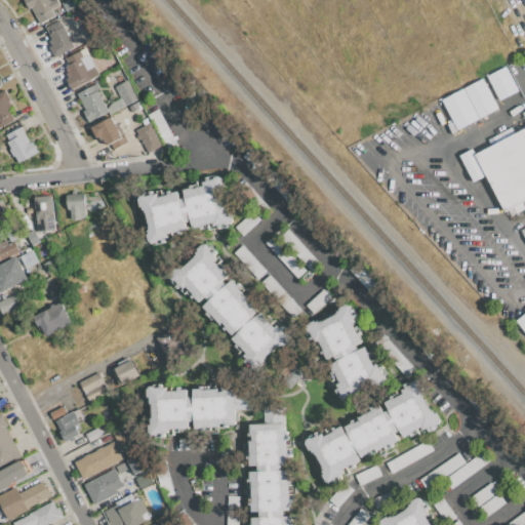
[(40,24),(32,7),(27,10),(21,0),(48,0),(49,1),(51,0),(57,0),(61,5),(52,10),(55,15),(40,24)]
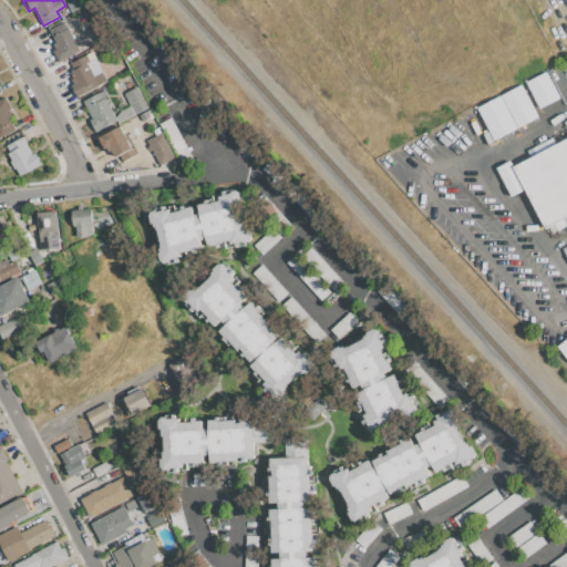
[(66,2),(70,0),(91,0),(93,2),(72,13),(66,2)]
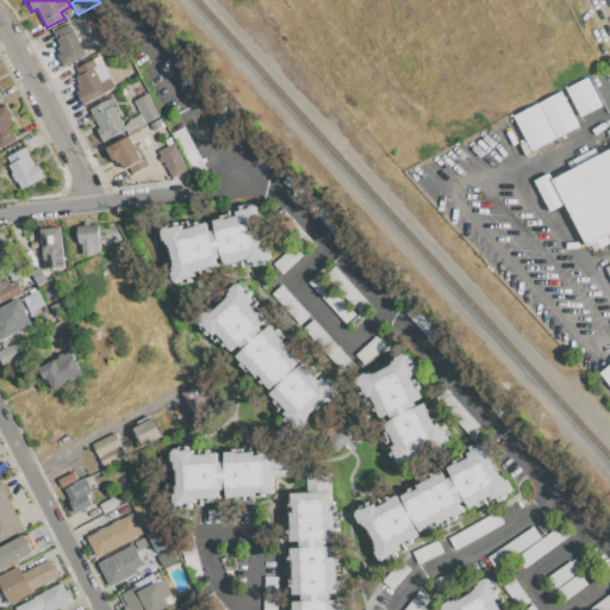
[(86,13),(101,5),(120,39),(106,47),(99,33),(97,35),(86,13)]
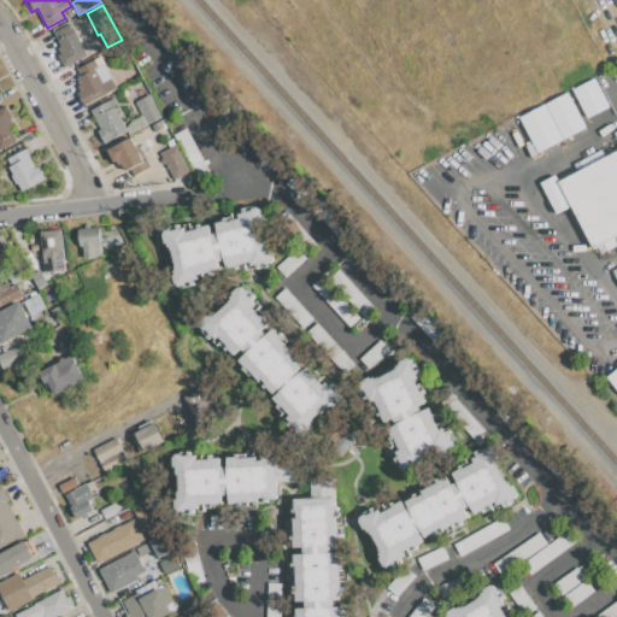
[(54,31),(71,23),(88,54),(62,69),(54,56),(60,53),(58,48),(62,46),(54,31)]
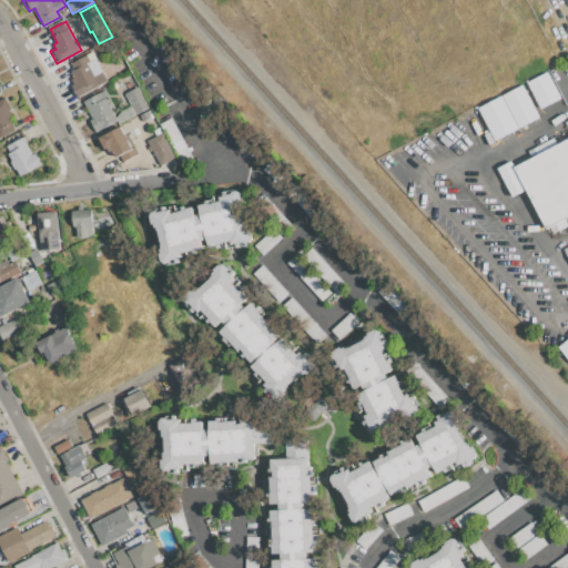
[(77,78),(73,71),(74,70),(71,63),(93,51),(98,60),(91,63),(94,68),(99,66),(108,81),(78,98),(71,85),(75,83),(73,80),(77,78)]
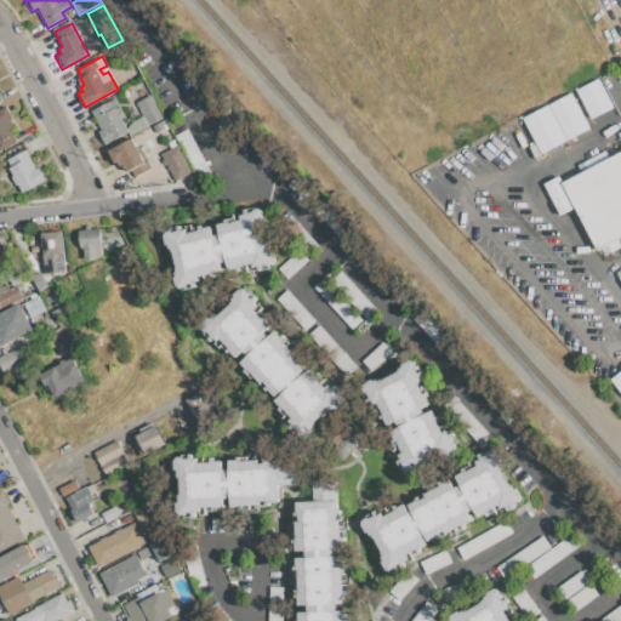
[(575,91),(599,79),(608,96),(584,108),(575,91)]
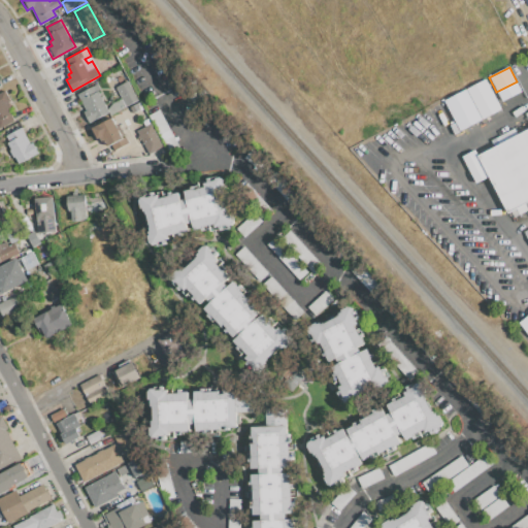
[(466,89),(487,78),(501,110),(482,121),(466,89)]
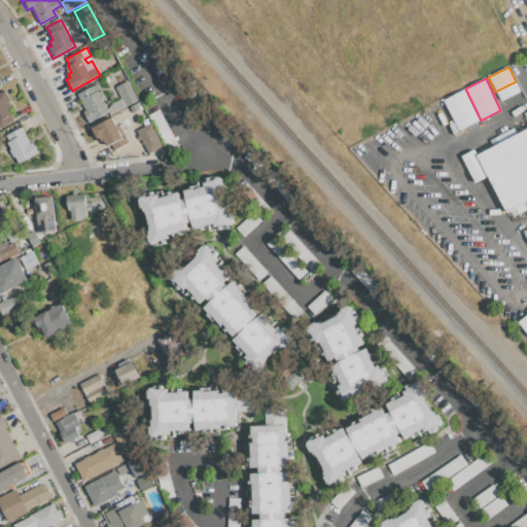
[(121,97),(115,86),(128,80),(138,100),(111,113),(107,105),(121,97)]
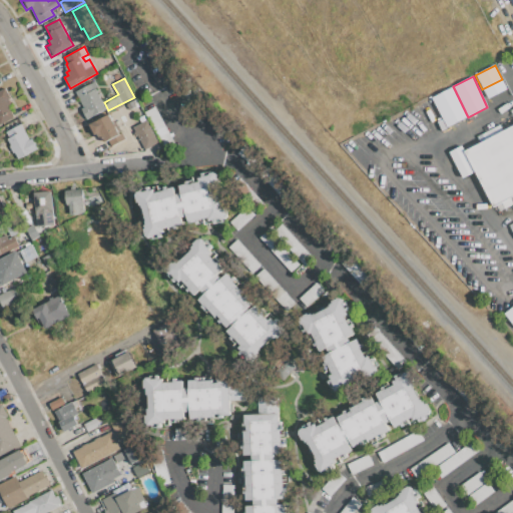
[(106,108),(86,119),(80,108),(83,106),(75,91),(94,81),(98,89),(96,90),(106,108)]
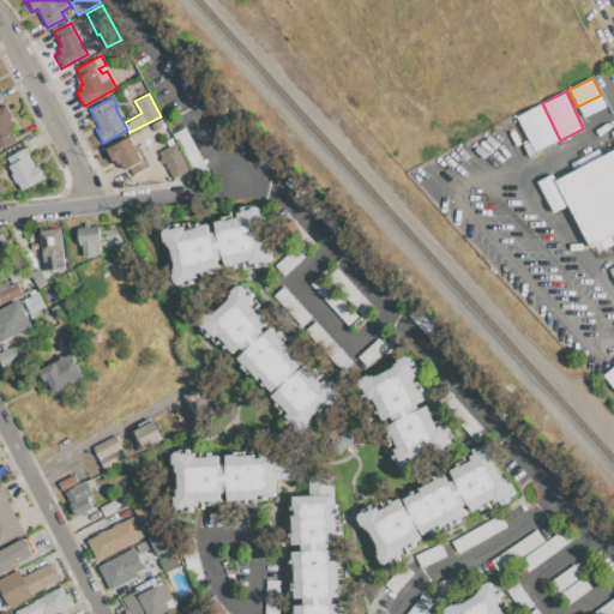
[(12,118),(8,119),(12,124),(10,125),(17,139),(0,149),(0,108),(5,106),(12,118)]
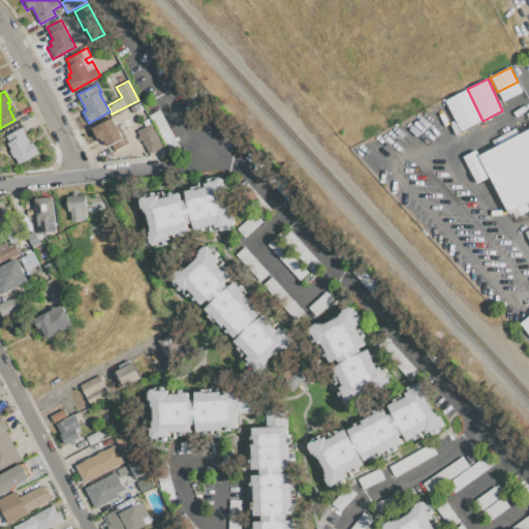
[(160,110),(183,154),(173,159),(149,116),(160,110)]
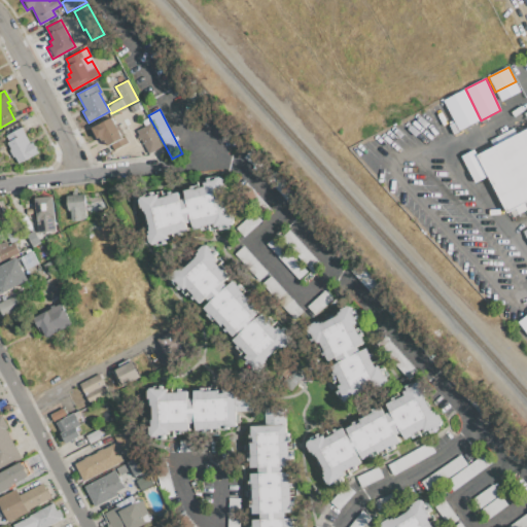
[(111,117),(123,138),(126,136),(129,143),(114,150),(111,145),(109,146),(105,140),(102,141),(100,137),(96,139),(91,129),(111,117)]
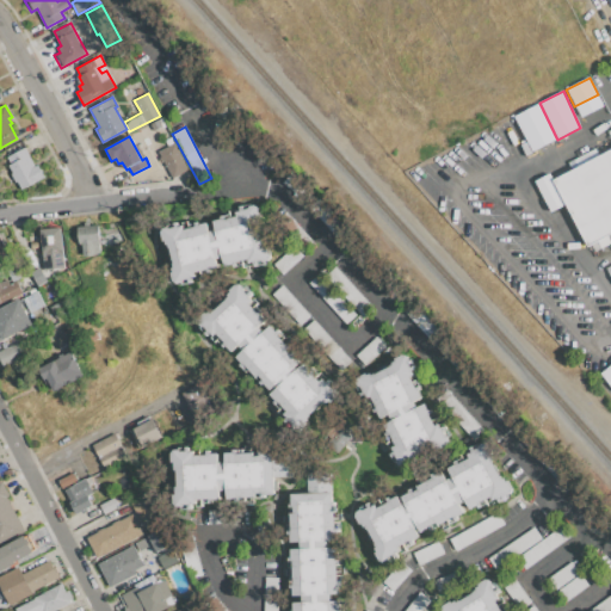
[(187,171),(189,174),(183,177),(181,173),(173,178),(159,152),(168,146),(166,140),(171,137),(173,143),(176,142),(190,170),(187,171)]
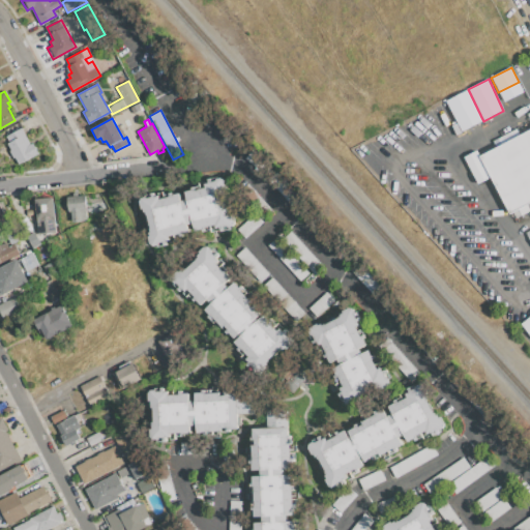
[(33,144),(38,153),(19,164),(7,144),(9,143),(6,137),(7,136),(5,131),(18,125),(20,129),(21,128),(30,145),(33,144)]
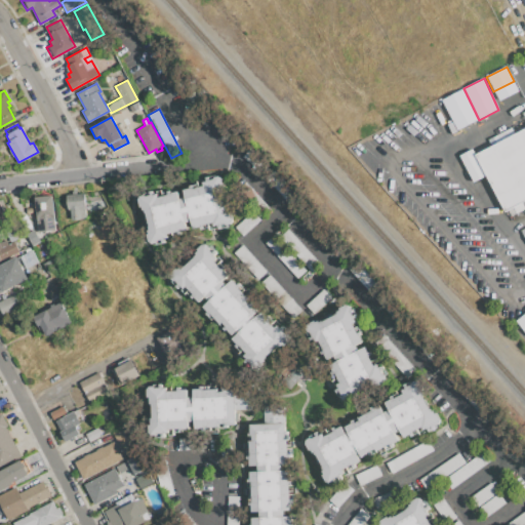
[(475,155),(495,144),(492,137),(512,128),(515,134),(524,128),(524,239),(520,230),(524,227),(524,200),(505,211),(485,175),(475,155)]
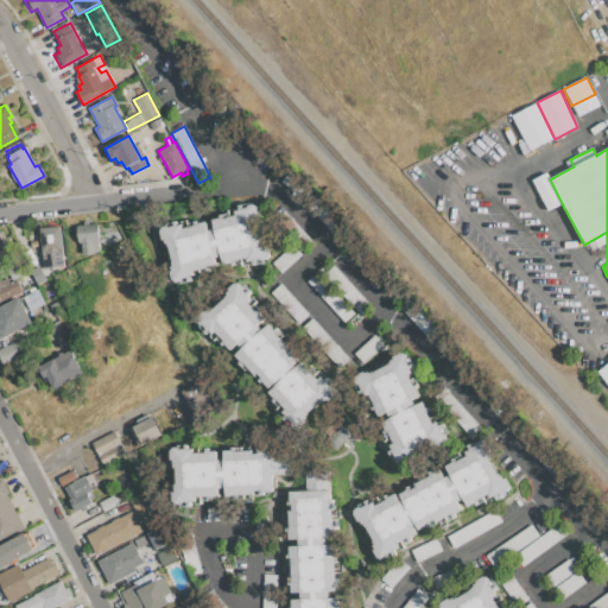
[(530,179),(546,172),(550,179),(562,203),(546,211),(530,179)]
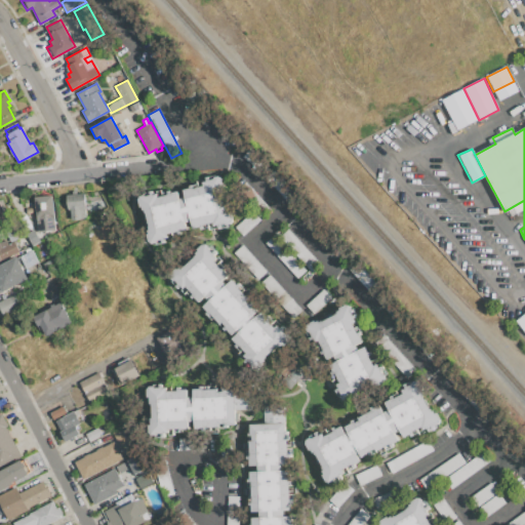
[(233,221),(213,227),(212,223),(194,228),(192,221),(187,223),(188,229),(170,234),(171,238),(149,244),(136,195),(158,189),(160,195),(177,190),(179,198),(186,197),(184,190),(203,185),(202,179),(220,174),(233,221)]
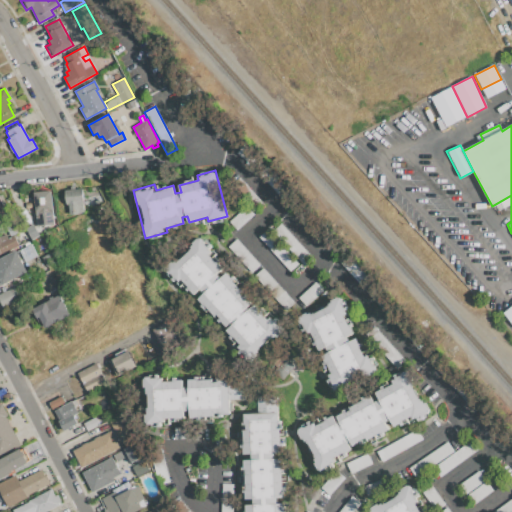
[(230,181),(238,174),(265,203),(257,210),(230,181)]
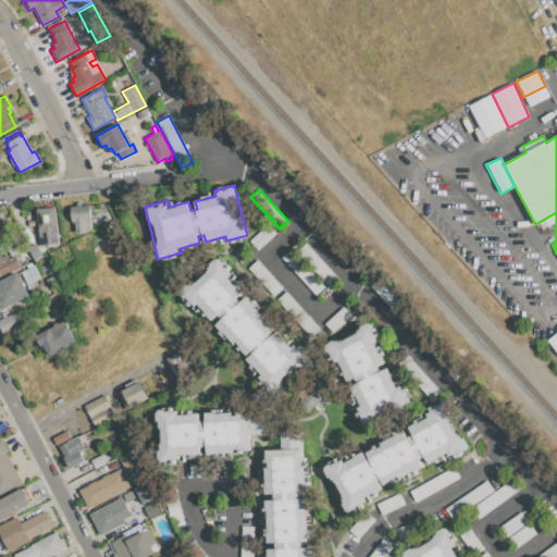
[(70,207),(89,205),(91,232),(75,234),(74,222),(71,222),(70,207)]
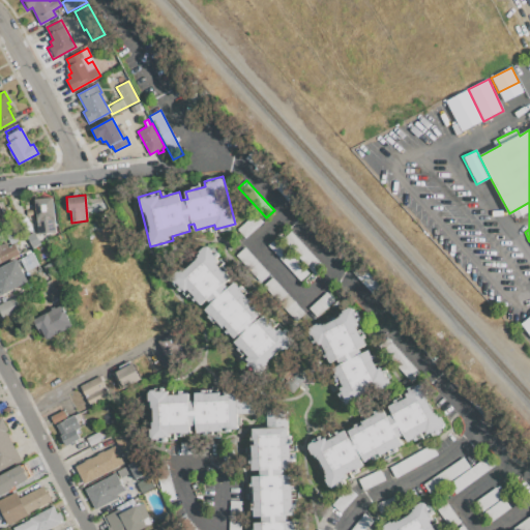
[(34,199),(53,197),(56,233),(37,235),(34,199)]
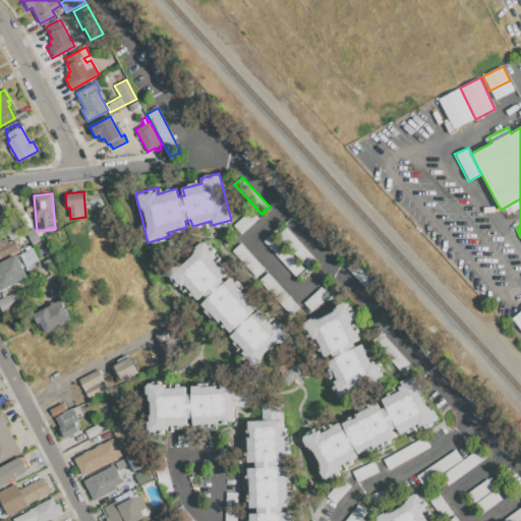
[(99,203),(102,208),(107,205),(104,199),(99,203)]
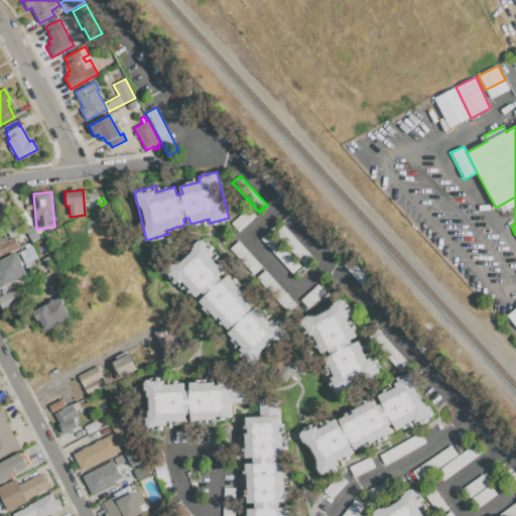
[(231,223),(249,207),(256,215),(238,231),(231,223)]
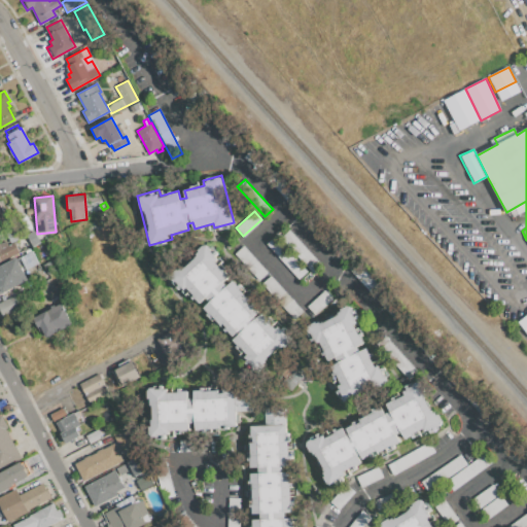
[(281,238),(289,230),(322,266),(313,273),(281,238)]
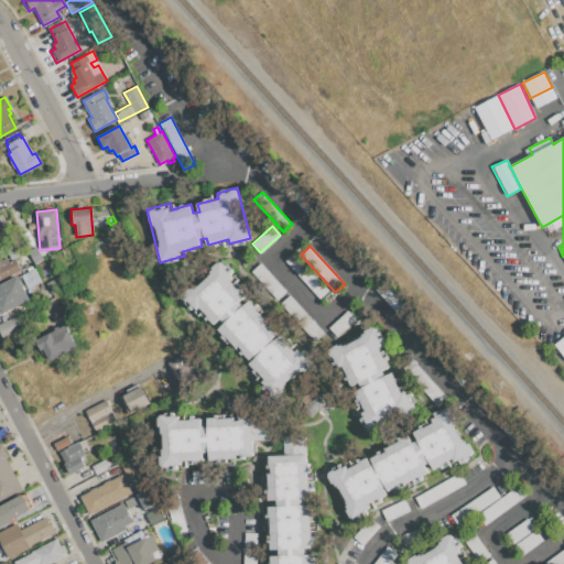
[(28,251),(38,247),(43,258),(34,263),(28,251)]
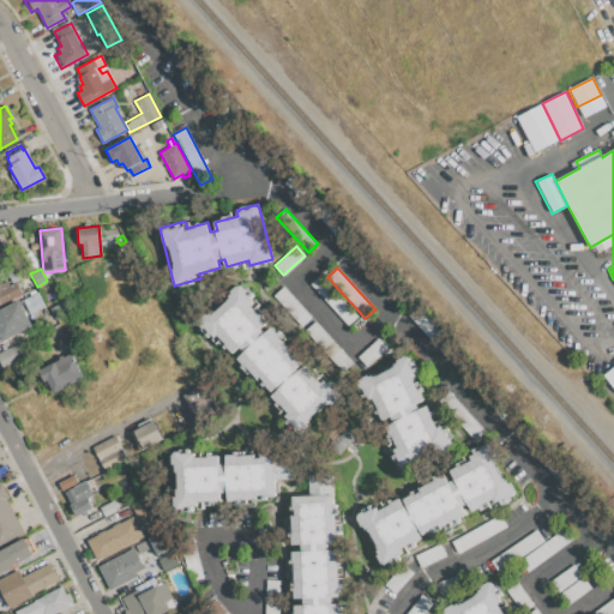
[(357,317),(347,326),(311,284),(321,276),(357,317)]
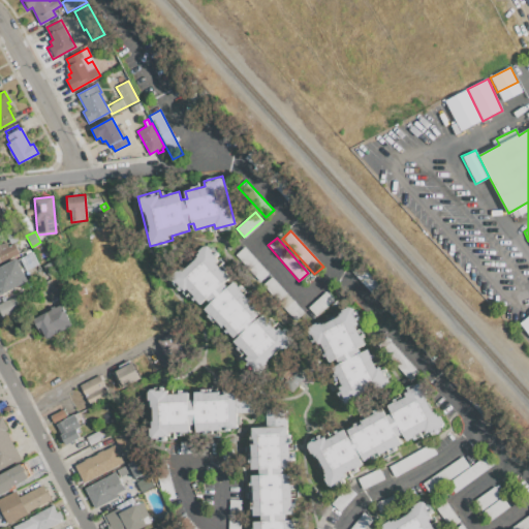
[(0,252),(0,249),(13,243),(19,253),(2,261),(0,257),(0,254),(1,254),(0,252)]
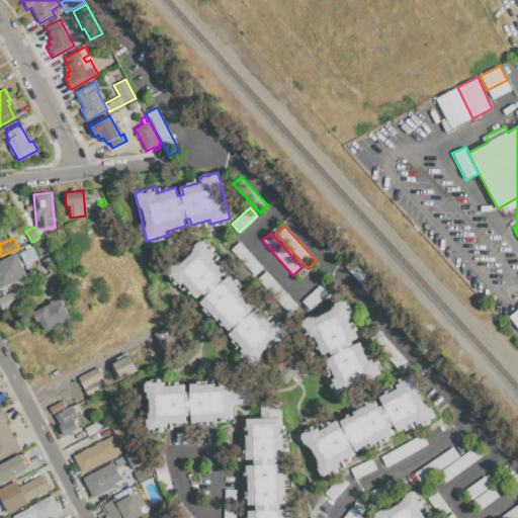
[(286,334),(251,365),(227,338),(237,330),(231,324),(222,332),(198,306),(208,296),(203,290),(193,299),(168,271),(203,240),(229,268),(220,275),(225,280),(233,273),(258,301),(244,313),(249,318),(262,306),(286,334)]
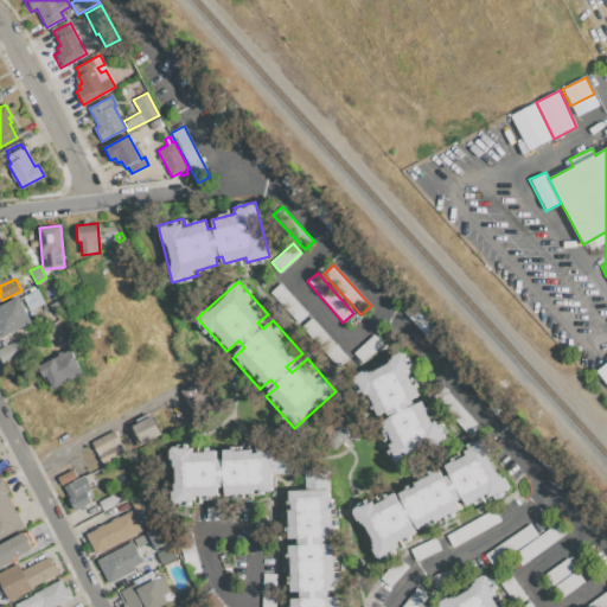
[(270,293),(281,283),(308,313),(299,323),(270,293)]
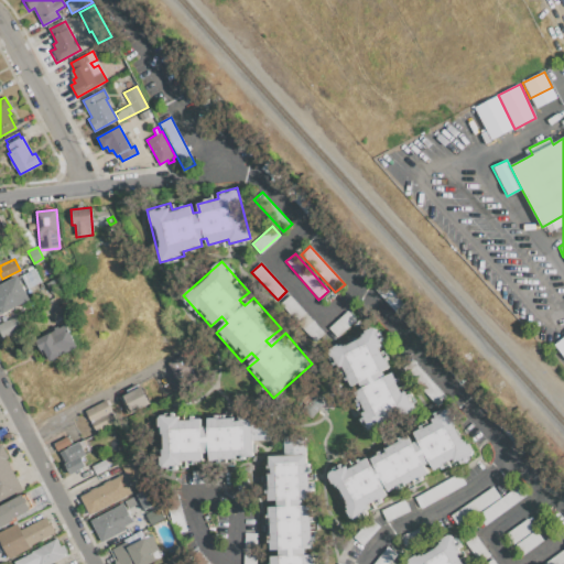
[(28,273),(35,269),(42,281),(34,285),(28,273)]
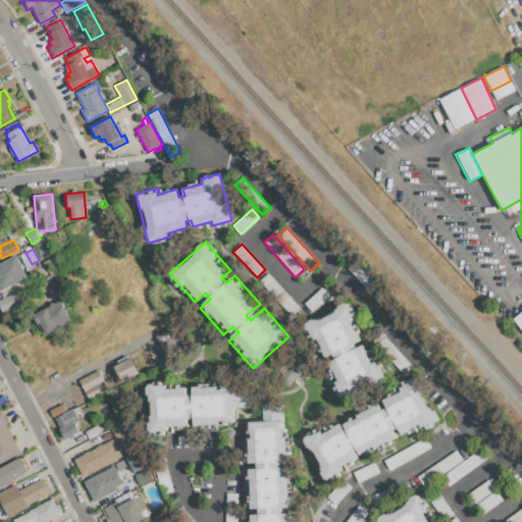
[(19,255),(23,253),(30,265),(25,267),(19,255)]
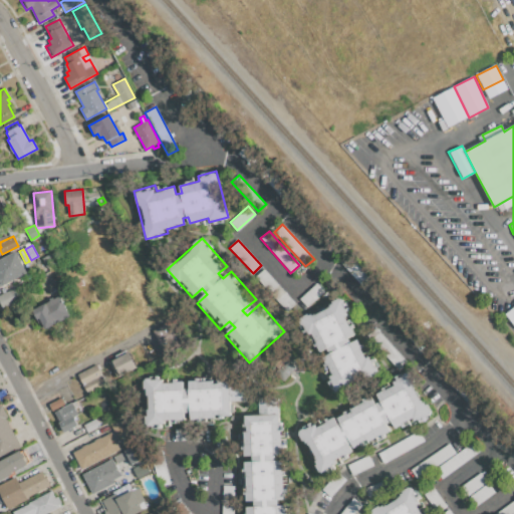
[(0,260),(16,252),(26,272),(0,285),(0,260)]
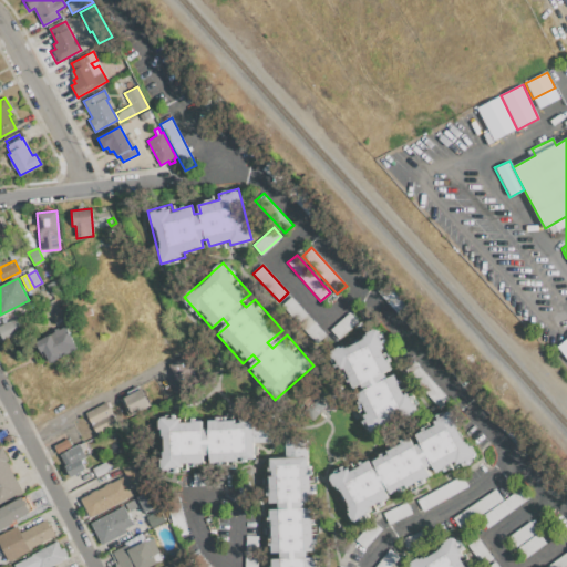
[(327,334),(317,344),(280,308),(291,298),(327,334)]
